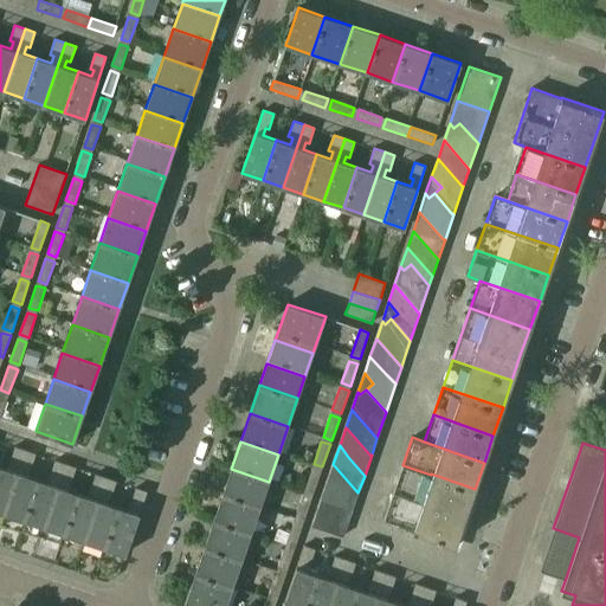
[(0,511),(4,513),(25,450),(15,446),(10,462),(14,463),(12,470),(0,465),(0,511)]
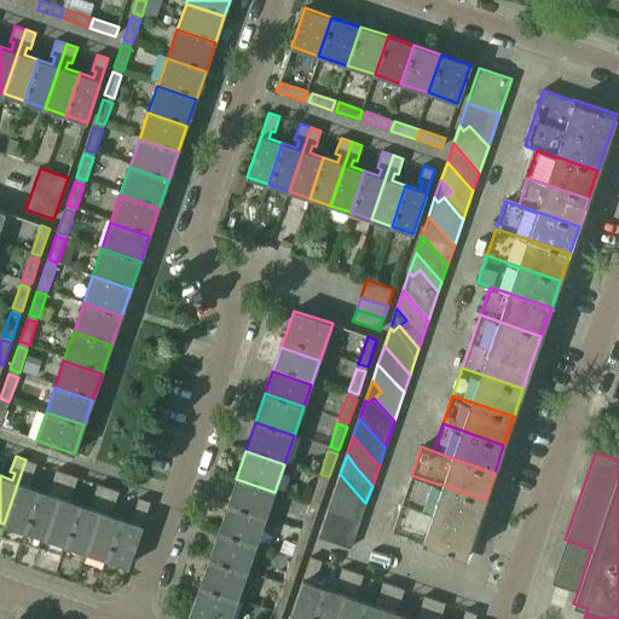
[(24,531),(39,490),(24,485),(27,478),(32,479),(36,463),(25,460),(4,524),(24,531)]
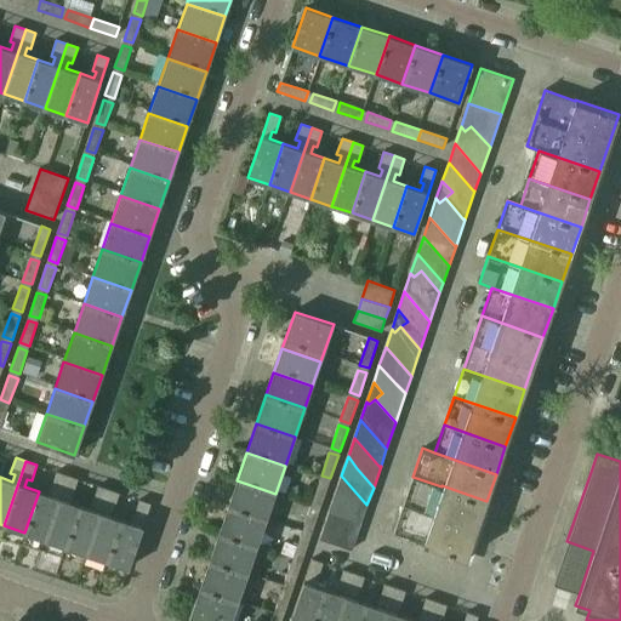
[(45,540),(67,476),(57,472),(51,488),(56,489),(53,496),(39,491),(24,533),(45,540)]
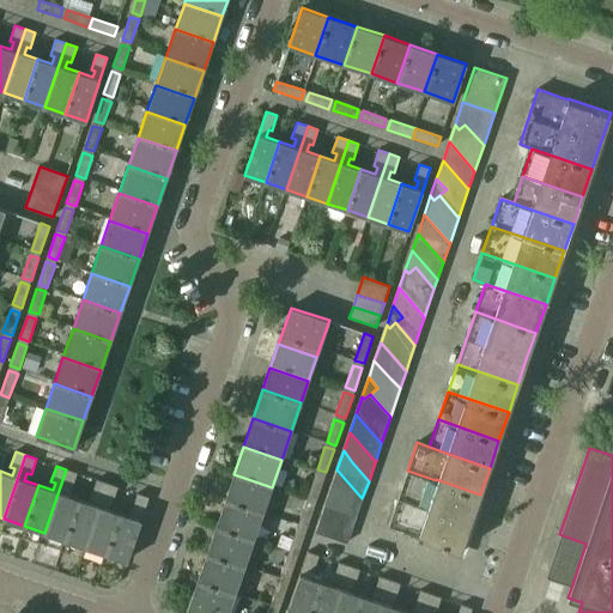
[(65,540),(79,498),(65,493),(67,487),(71,489),(77,473),(66,469),(44,533),(65,540)]
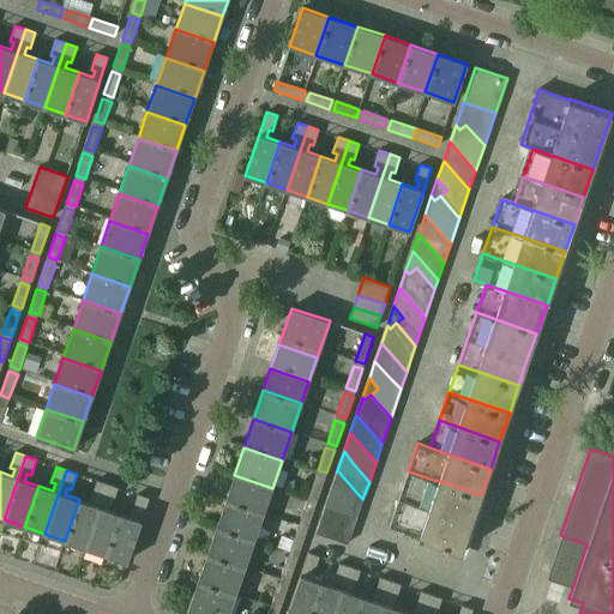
[(356,518),(362,499),(337,470),(331,488),(347,506),(356,518)]
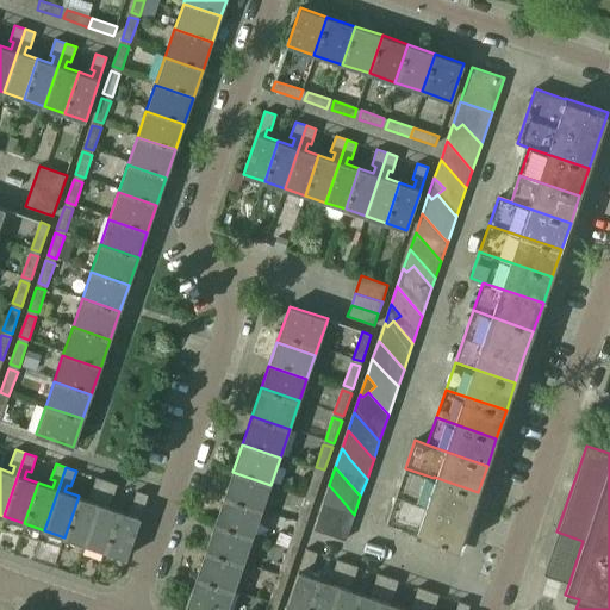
[(434,478),(405,468),(387,522),(416,531),(416,533),(459,547),(478,492),(434,477),(434,478)]
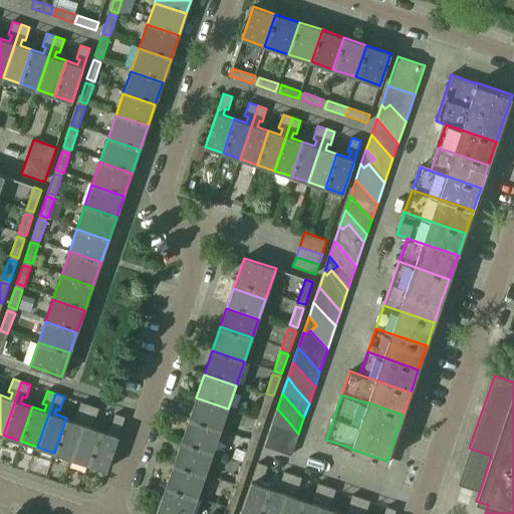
[(266,419),(272,400),(264,397),(258,416),(266,419)]
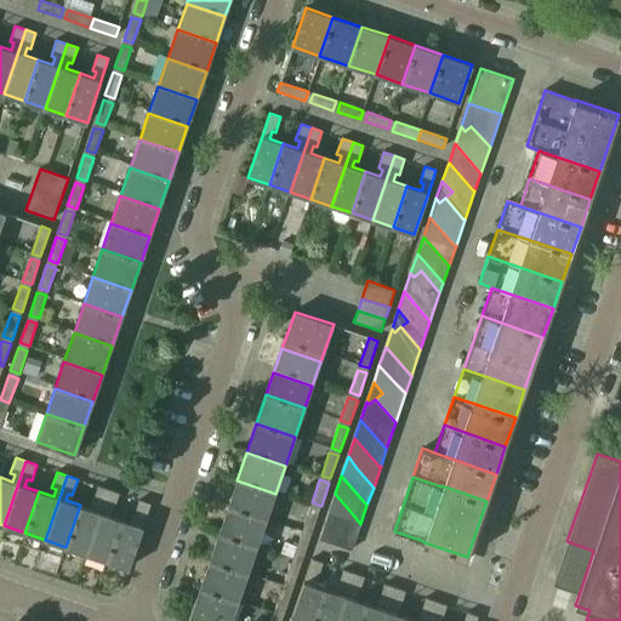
[(266,522),(275,494),(237,480),(227,508),(266,522)]
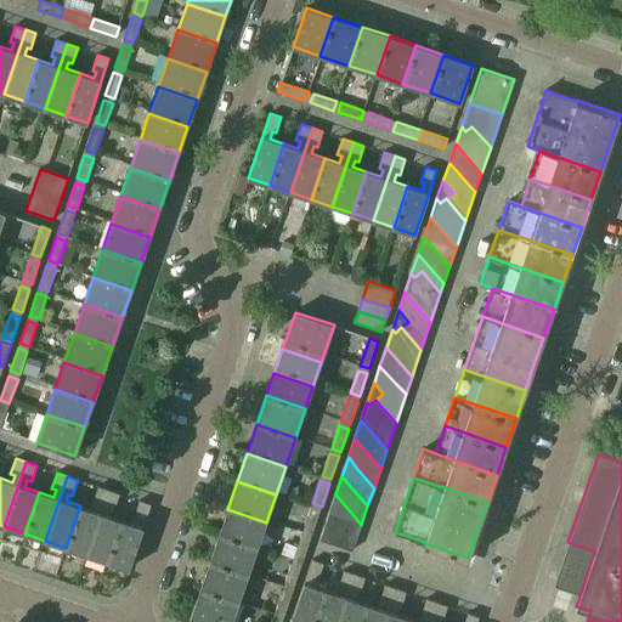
[(86,554),(108,490),(99,487),(92,503),(97,504),(95,510),(80,505),(66,548),(86,554)]
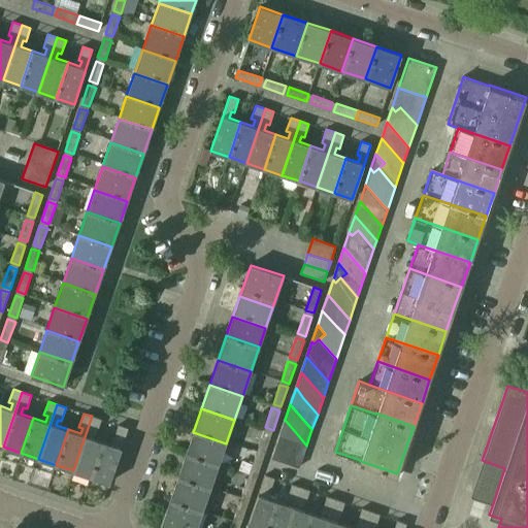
[(91,476),(103,441),(91,437),(93,431),(96,432),(101,419),(92,416),(73,470),(91,476)]
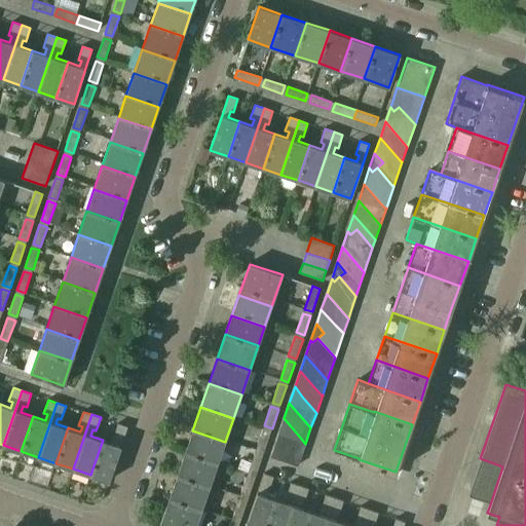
[(298,465),(305,444),(297,434),(284,418),(270,456),(298,465)]
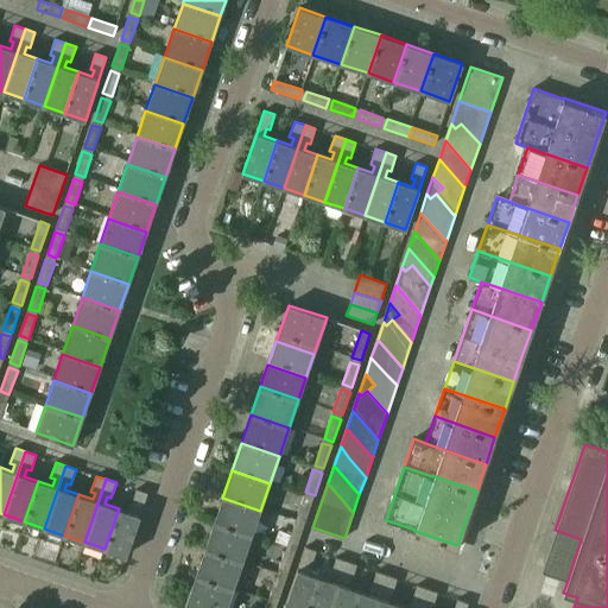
[(126,556),(140,515),(139,515),(147,493),(137,489),(131,505),(135,506),(133,513),(119,508),(105,549),(126,556)]
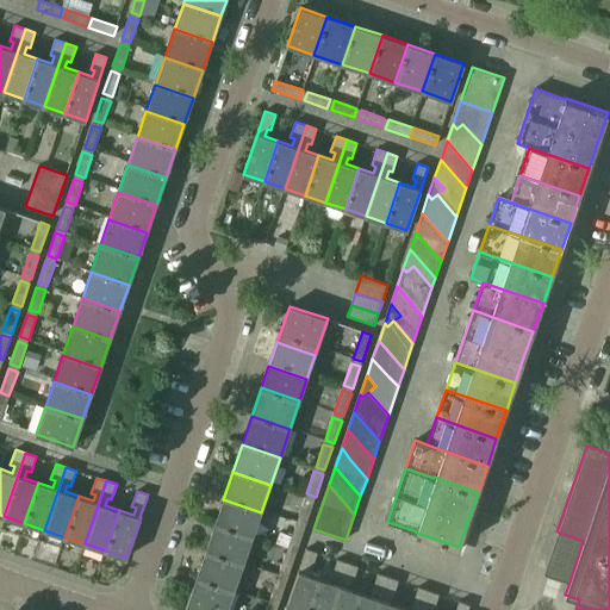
[(306,524),(313,502),(305,498),(297,521),(306,524)]
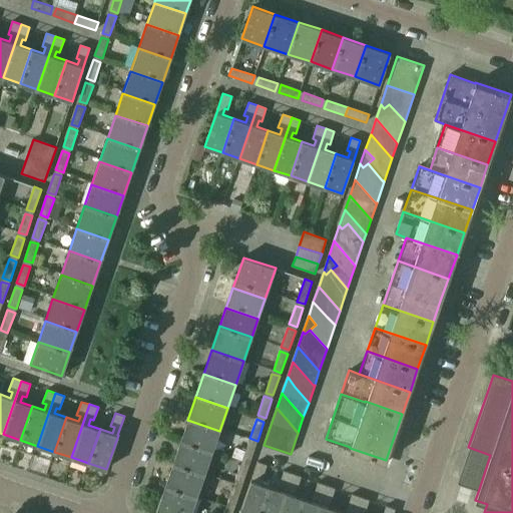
[(211,452),(219,431),(187,420),(180,442),(211,452)]
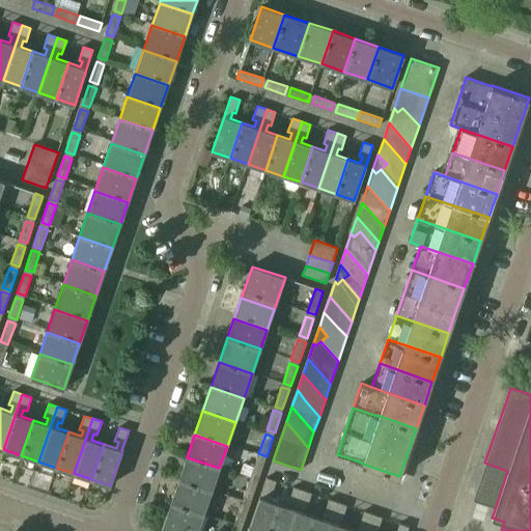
[(211,493),(219,468),(187,457),(177,481),(211,493)]
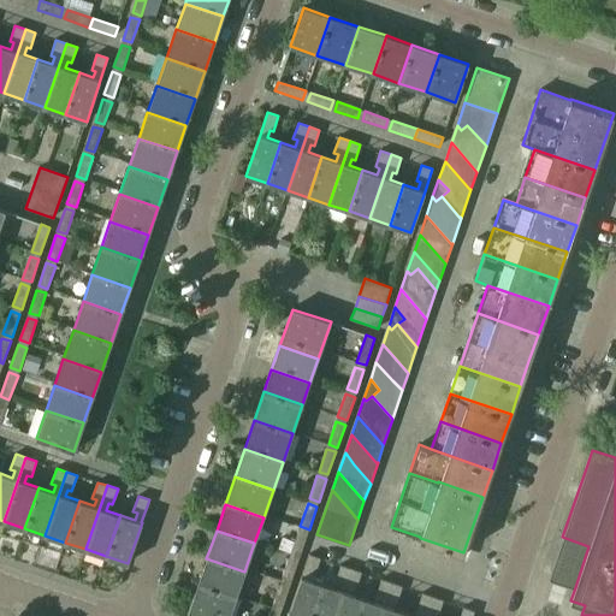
[(300,556),(307,533),(298,531),(290,554),(300,556)]
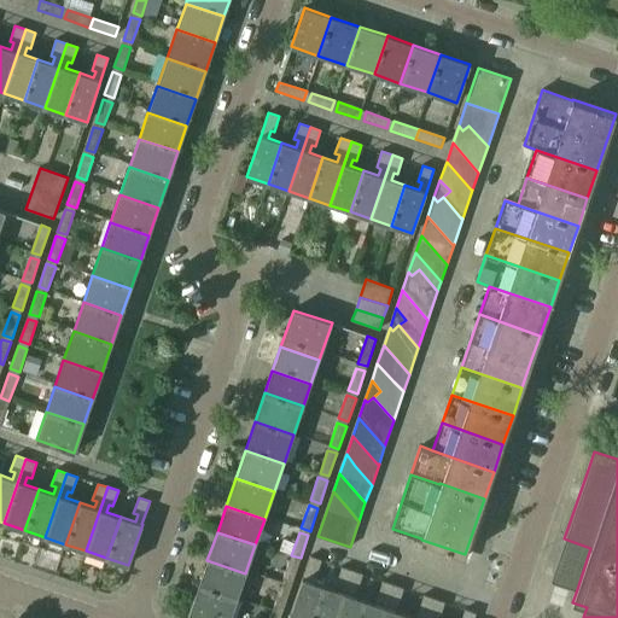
[(312,617),(324,586),(309,581),(312,573),(316,575),(321,559),(310,555),(305,571),(289,617),(312,617)]
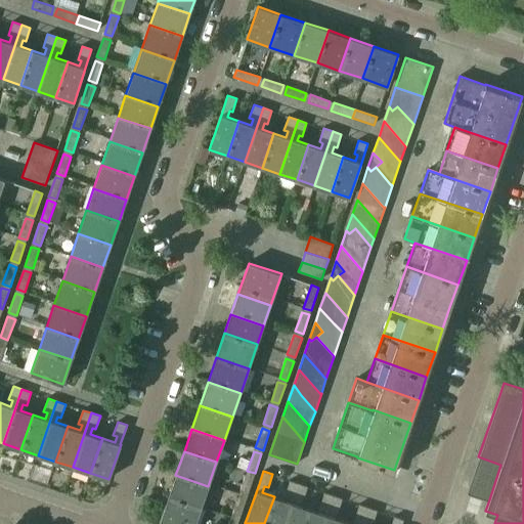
[(201,508),(208,486),(175,475),(168,496),(201,508)]
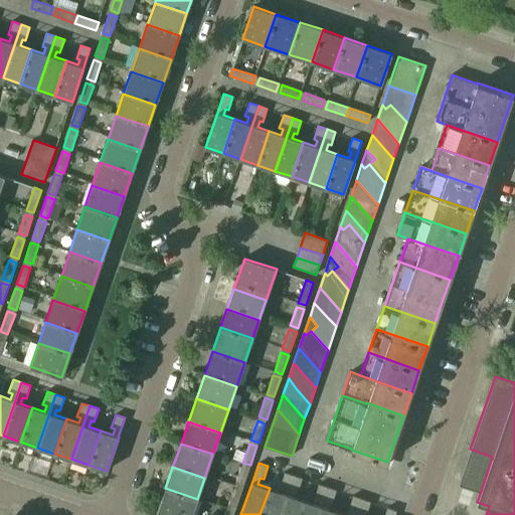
[(242,488),(249,469),(241,467),(235,485),(242,488)]
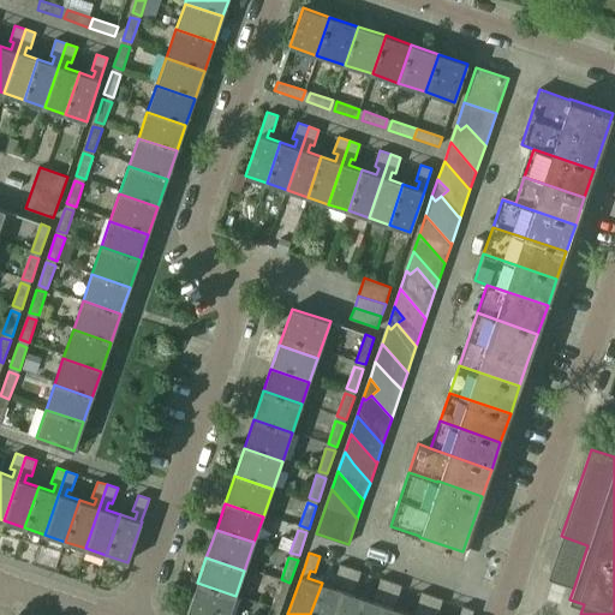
[(333,614),(351,567),(340,563),(335,579),(339,580),(336,587),(322,583),(310,614),(333,614)]
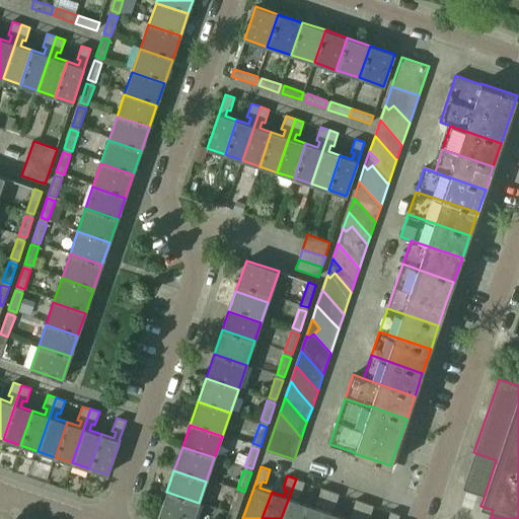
[(300,518),(306,504),(294,500),(296,494),(300,495),(304,482),(296,478),(281,518),(300,518)]
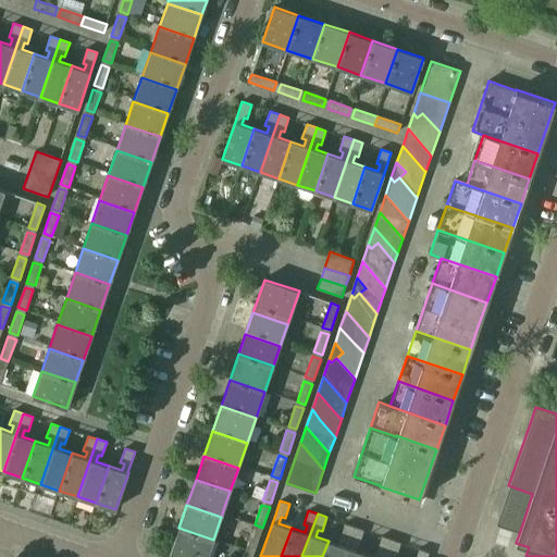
[(343,556),(355,527),(345,523),(341,537),(344,539),(342,545),(329,541),(322,556),(343,556)]
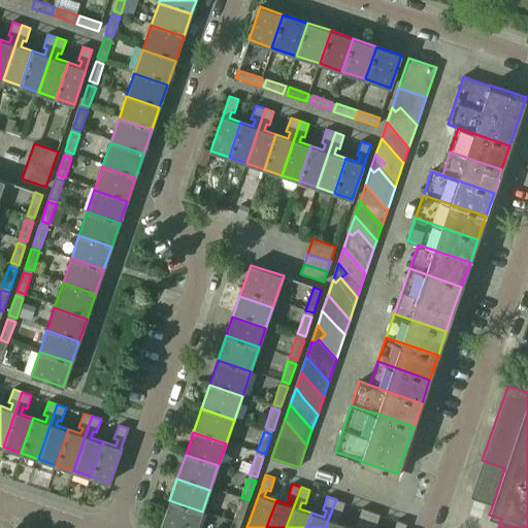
[(344,527),(347,525),(334,520),(336,515),(340,516),(344,502),(336,499),(325,527),(344,527)]
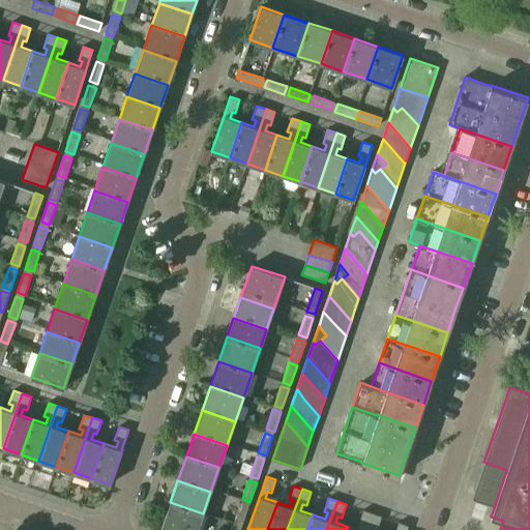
[(174,529),(197,529),(203,513),(170,502),(163,526),(174,529)]
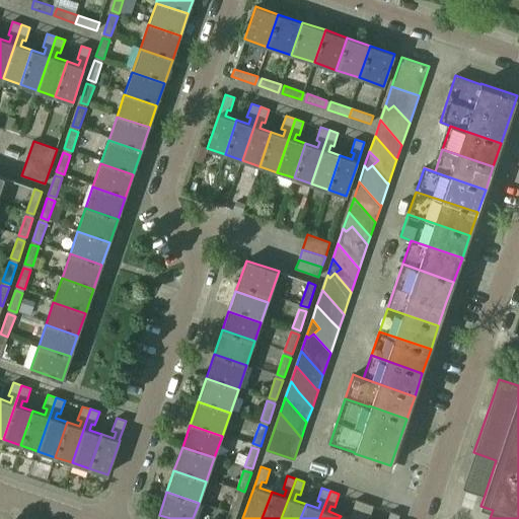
[(236,517),(243,496),(235,493),(228,514),(236,517)]
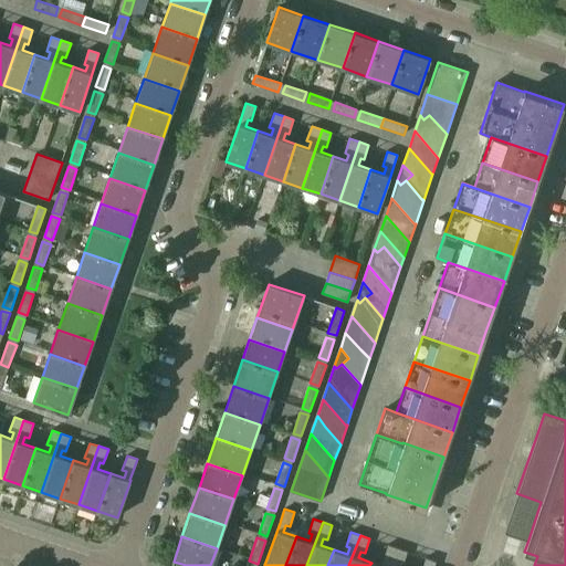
[(391,565),(398,548),(388,545),(384,559),(387,561),(385,565),(383,565),(371,563),(369,565),(391,565)]
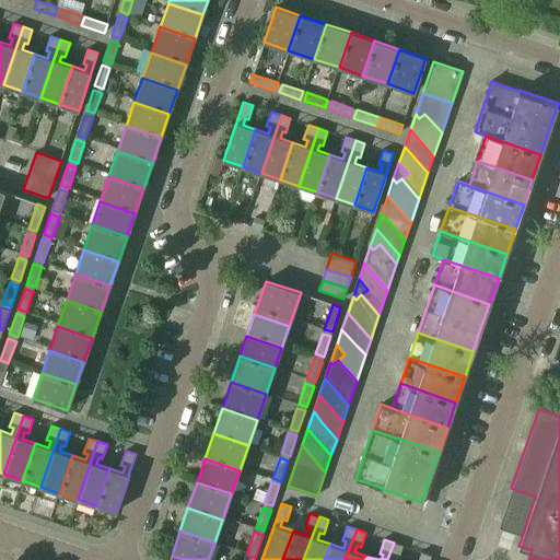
[(393,559),(394,559),(398,559),(403,546),(394,543),(387,559),(393,559)]
